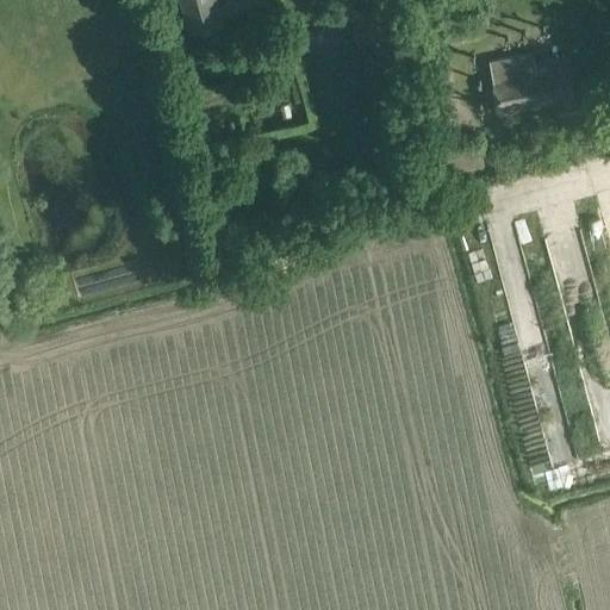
[(182,0),(191,27),(242,13),(237,0),(235,0),(219,5),(217,0),(182,0)]
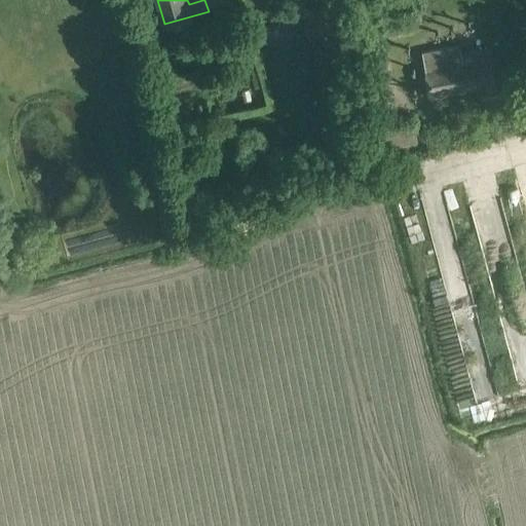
[(497,94),(490,48),(460,53),(459,44),(420,51),(428,97),(478,87),(479,97),(497,94)]
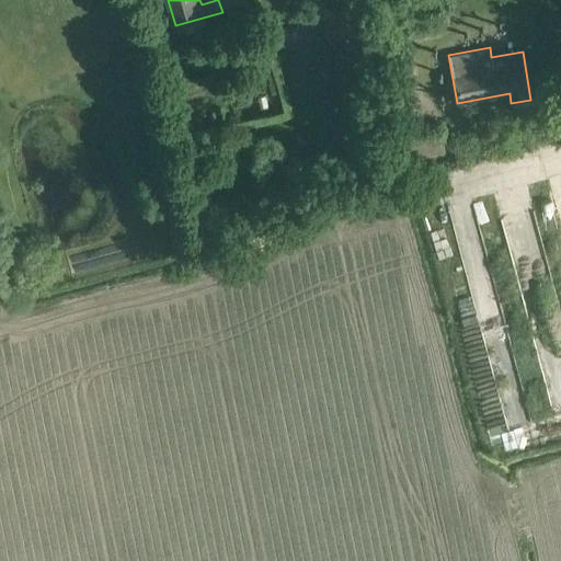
[(265,94),(256,96),(260,109),(267,105),(265,94)]
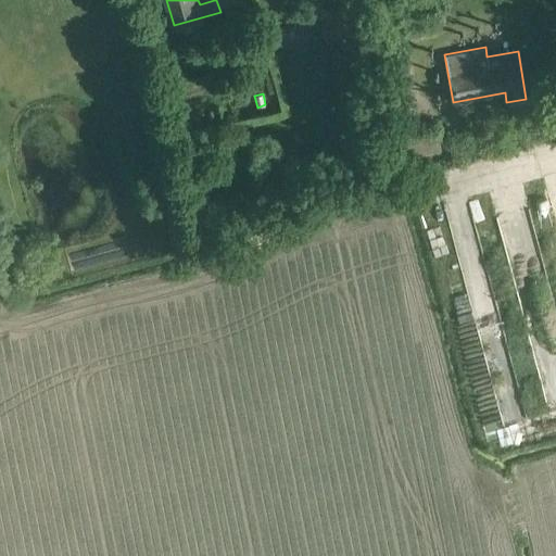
[(441,150),(436,123),(386,131),(391,160),(441,150)]
